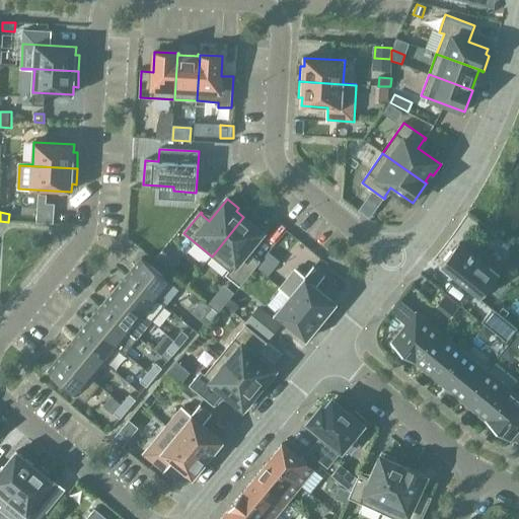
[(243,217),(212,256),(229,271),(226,275),(240,286),(261,262),(260,261),(258,261),(247,251),(265,230),(253,221),(251,224),(243,217)]
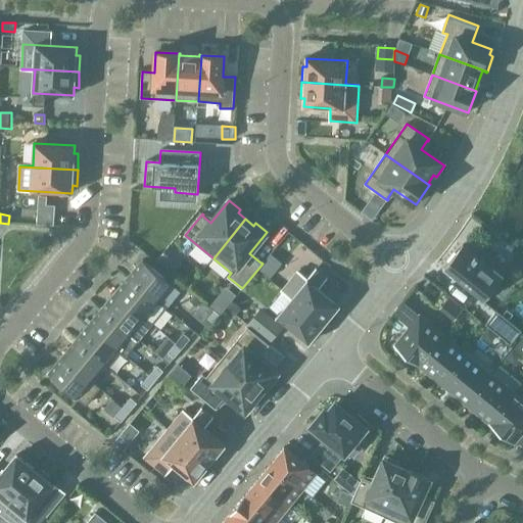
[(464,244),(443,268),(459,280),(458,281),(484,303),(494,290),(492,288),(509,269),(486,250),(480,258),(464,244)]
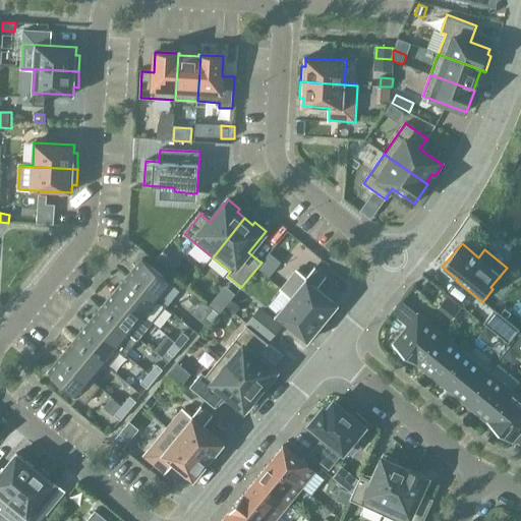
[(164,251),(156,261),(172,273),(179,264),(164,251)]
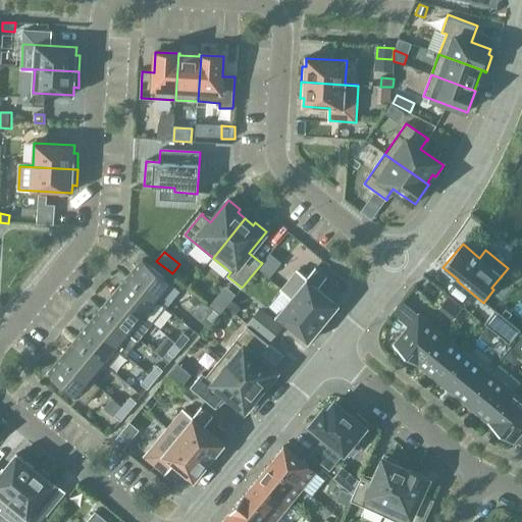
[(142,260),(128,276),(166,308),(166,307),(159,301),(172,284),(142,260)]
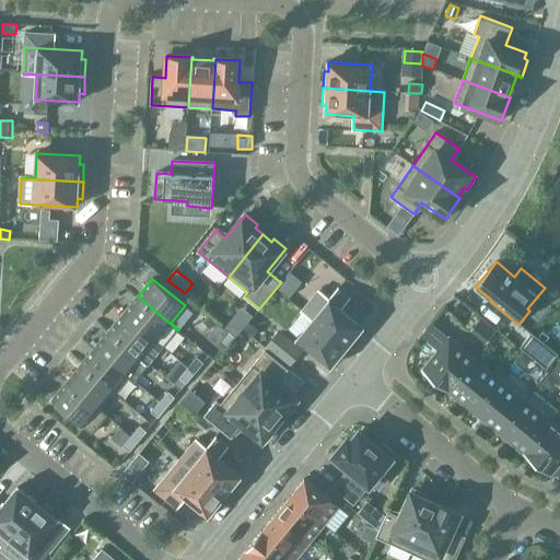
[(318,291),(302,311),(347,347),(363,327),(341,308),(350,298),(338,289),(329,300),(318,291)]
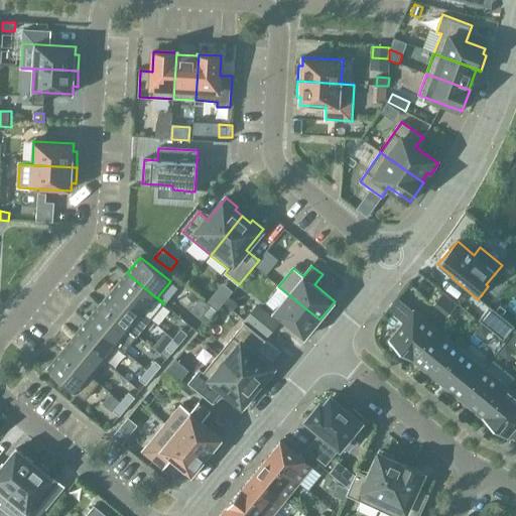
[(127,273),(114,289),(151,319),(164,304),(127,273)]
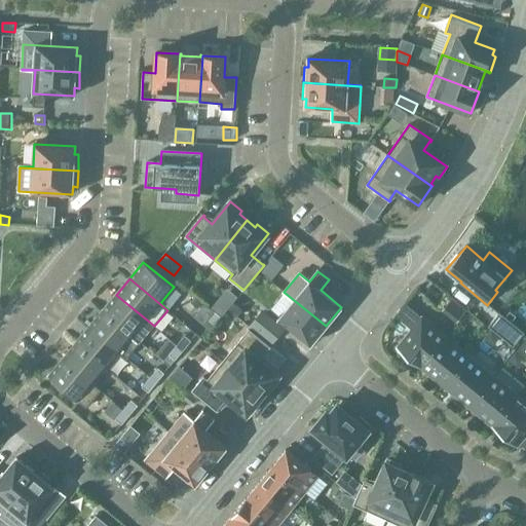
[(326,326),(284,292),(284,293),(294,301),(278,318),(310,344),(326,326)]
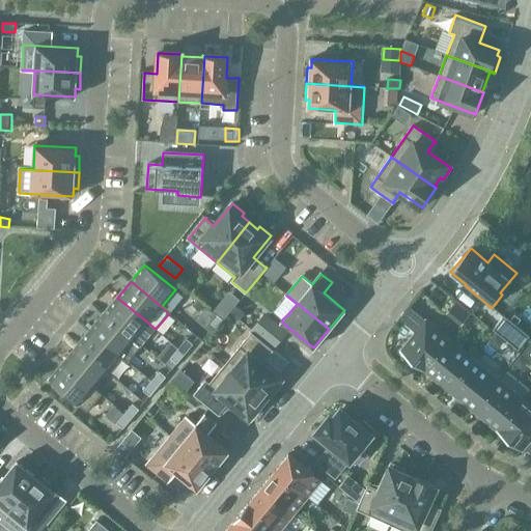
[(117,298),(104,313),(134,339),(147,324),(155,330),(156,329),(117,298)]
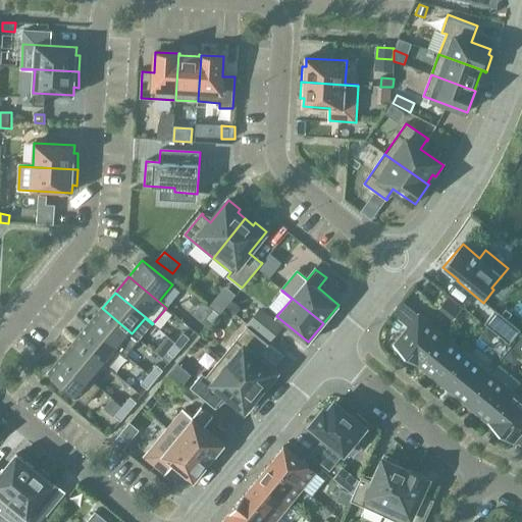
[(195,295),(190,301),(196,306),(201,300),(195,295)]
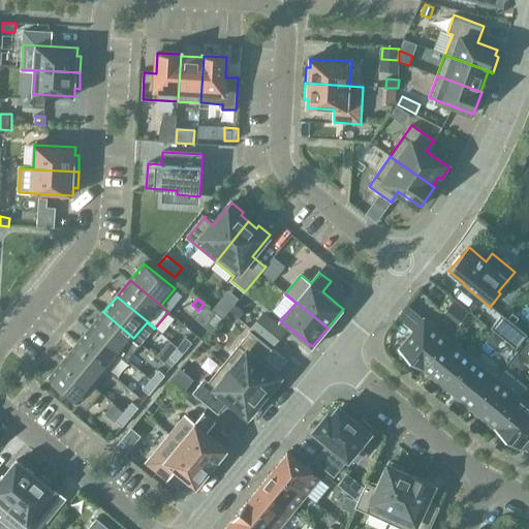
[(229,311),(230,310),(220,301),(212,310),(216,314),(222,319),(229,311)]
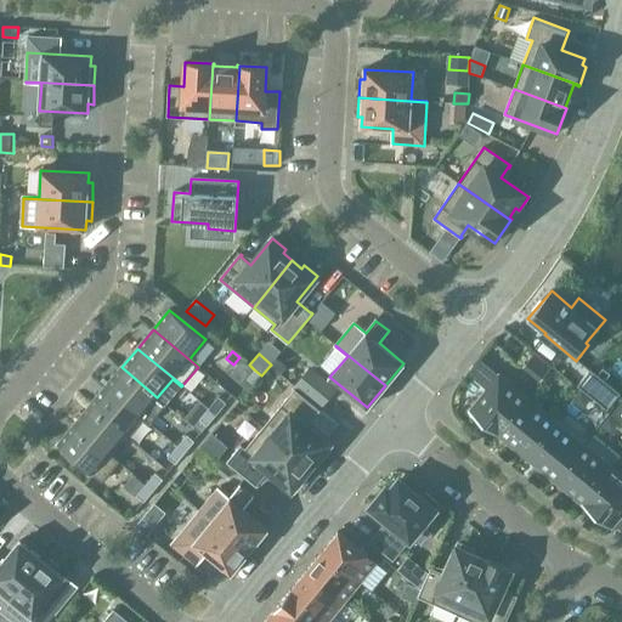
[(281,375),(287,367),(276,357),(271,365),(270,366),(281,375)]
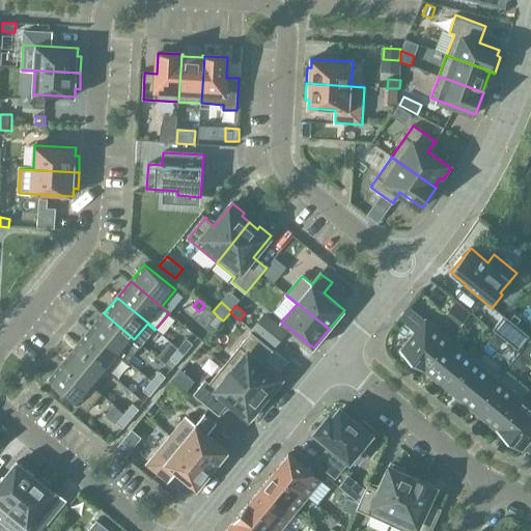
[(416,332),(400,352),(424,371),(425,371),(451,340),(426,319),(411,307),(400,319),(416,332)]
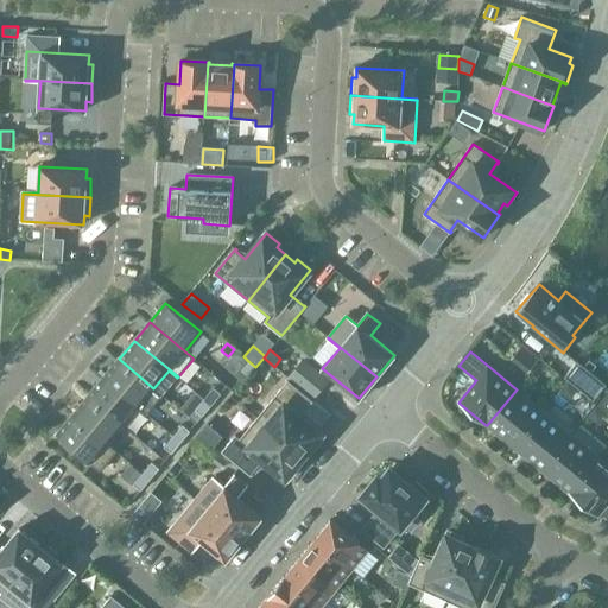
[(119,359),(103,378),(138,407),(153,388),(119,359)]
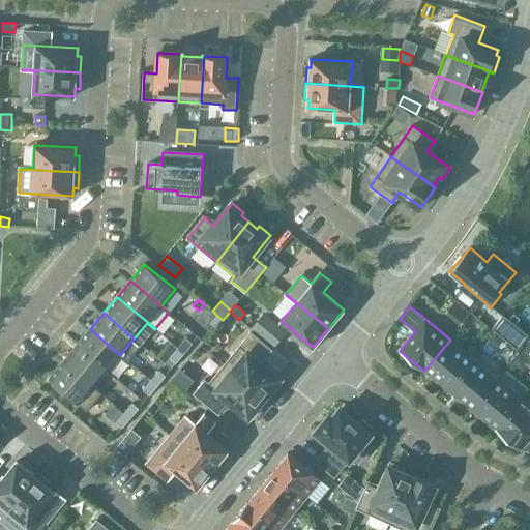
[(264,313),(251,329),(274,348),(288,332),(264,313)]
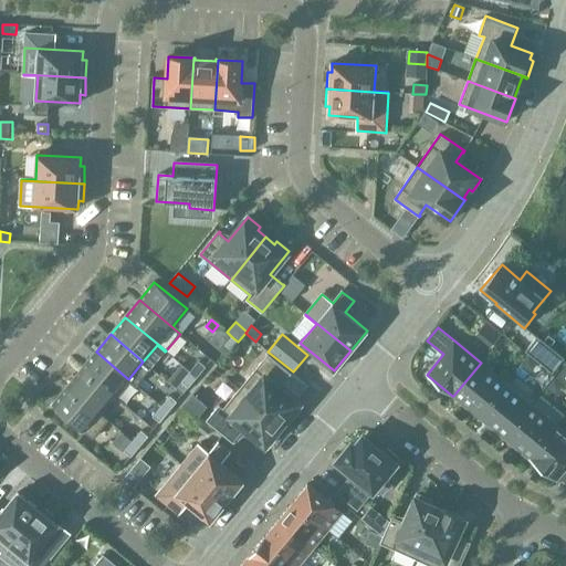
[(229,352),(238,342),(231,336),(222,346),(229,352)]
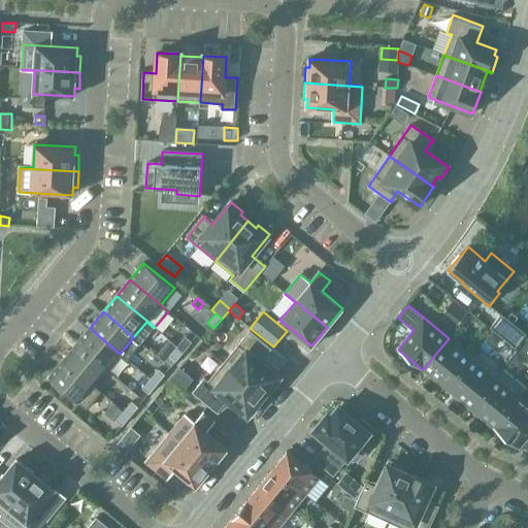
[(501,314),(490,328),(516,348),(527,334),(501,314)]
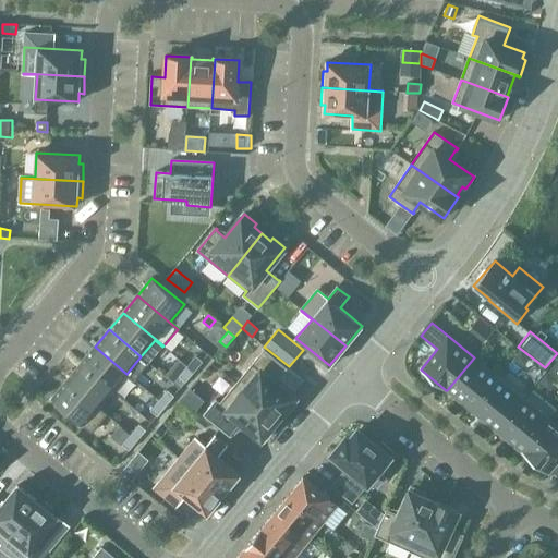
[(95,347),(81,364),(112,390),(126,374),(95,347)]
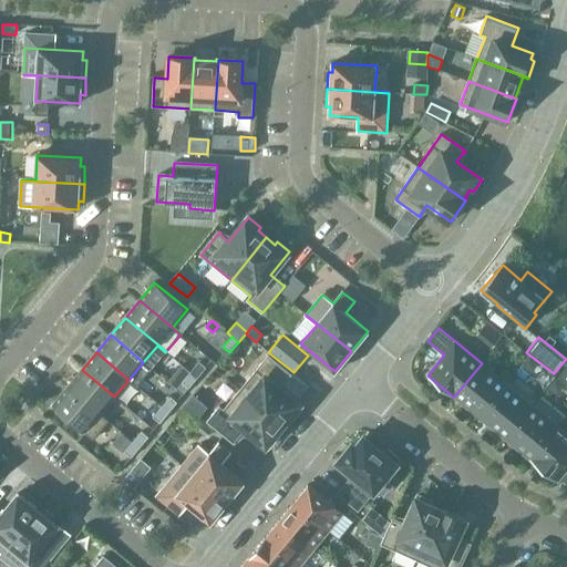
[(269,354),(240,390),(282,425),(290,416),(292,419),(302,406),(279,388),(290,374),(291,375),(292,374),(269,354)]
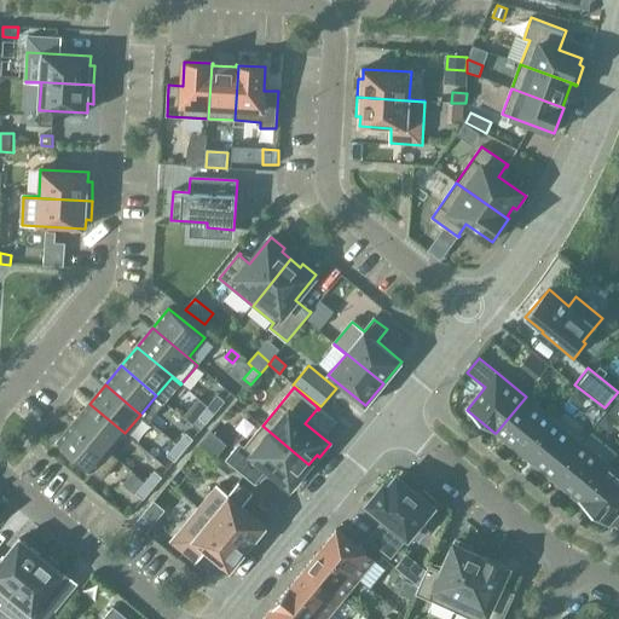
[(578,389),(570,400),(579,409),(588,397),(578,389)]
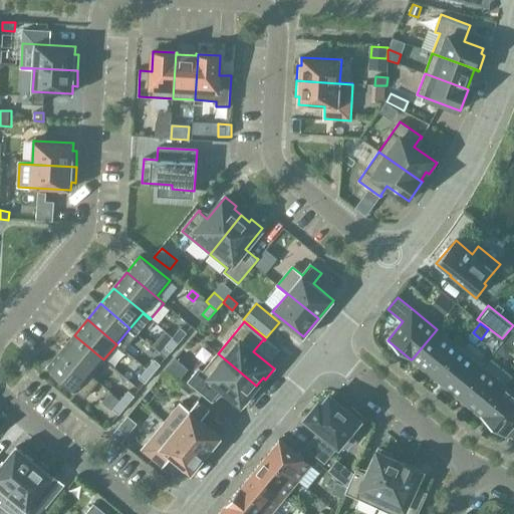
[(179,342),(187,332),(181,327),(173,336),(179,342)]
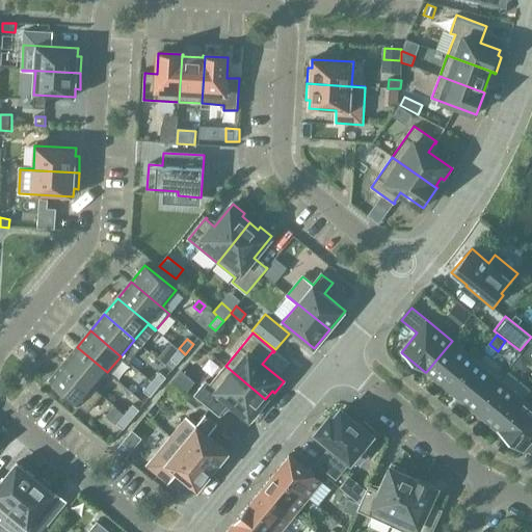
[(476,361),(452,341),(426,372),(450,392),(476,361)]
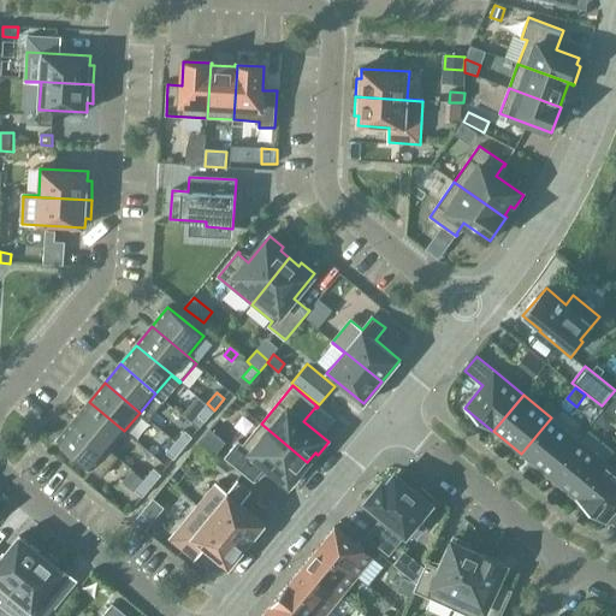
[(615,397),(605,412),(615,420),(615,397)]
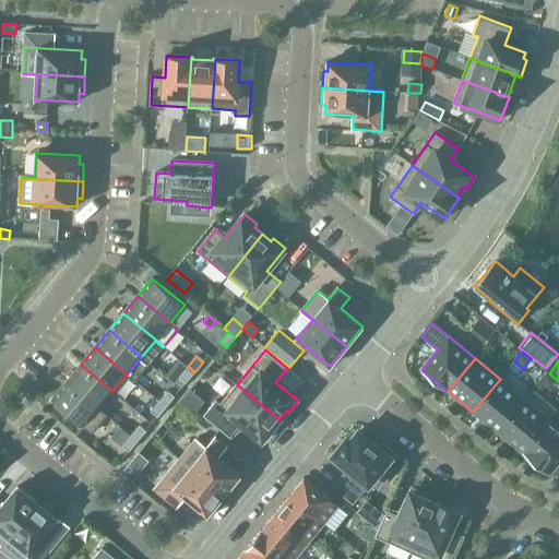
[(81,365),(67,382),(98,408),(113,391),(81,365)]
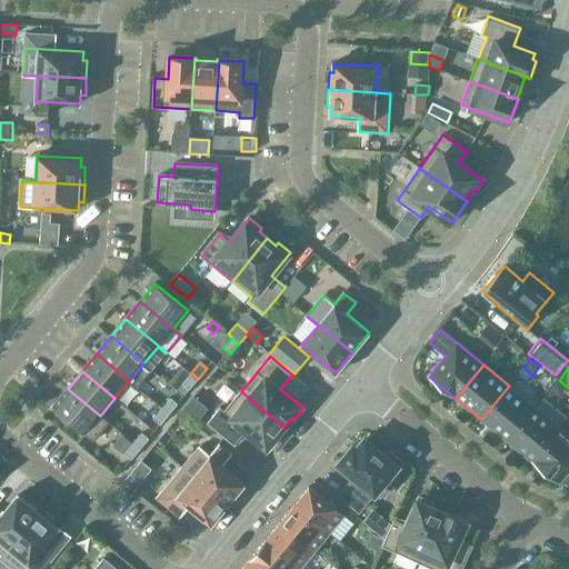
[(189,389),(198,379),(191,372),(182,383),(189,389)]
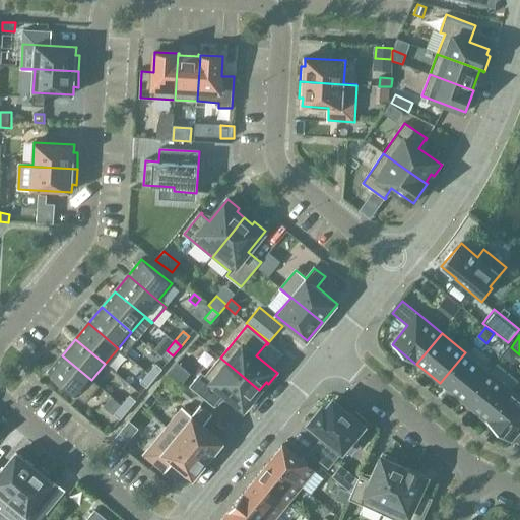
[(503,355),(511,363),(517,354),(509,348),(503,355)]
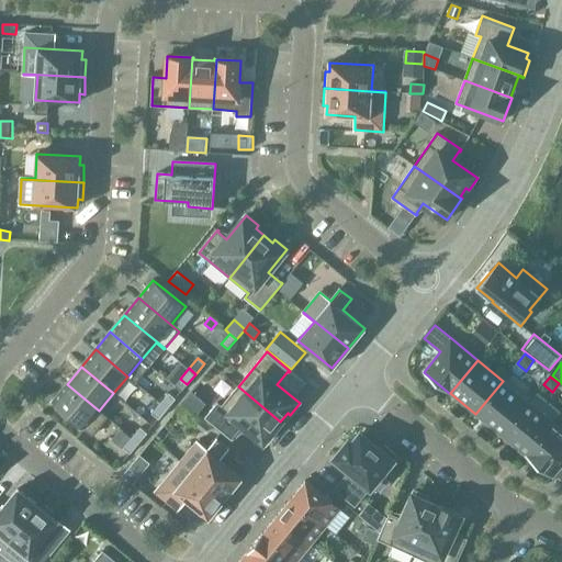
[(503,381),(475,414),(501,435),(528,402),(503,381)]
